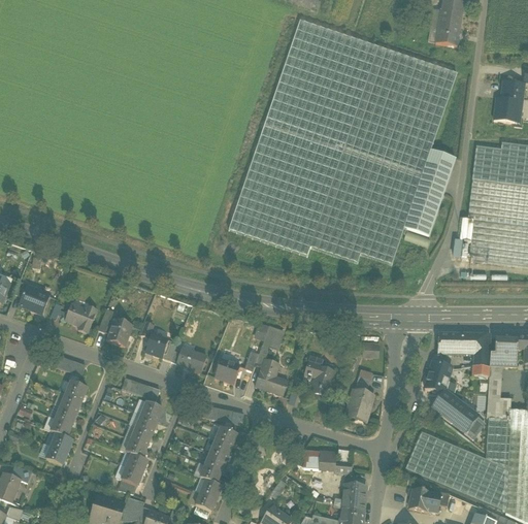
[(287,0),(317,10),(320,0),(287,0)]
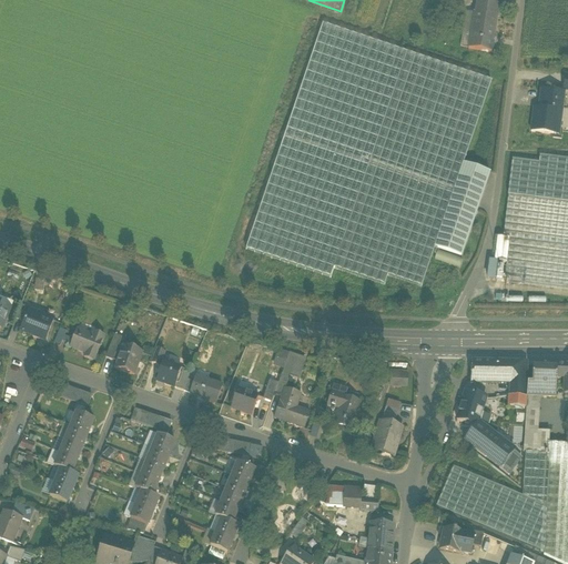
[(474,9),(474,11),(468,44),(468,46),(492,49),(494,38),(493,38),(497,0),(476,0),(475,9),(474,9)]
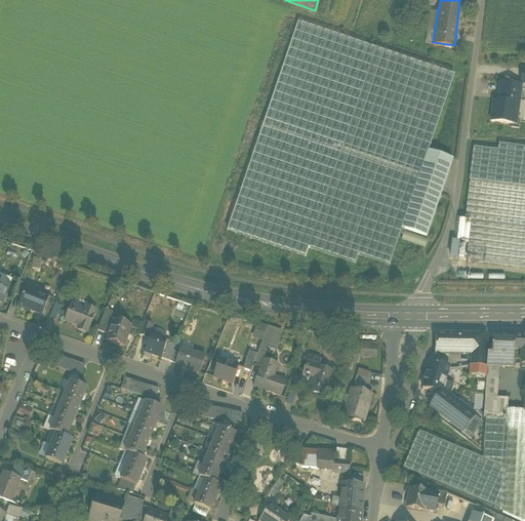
[(426,39),(433,41),(438,10),(431,9),(426,39)]
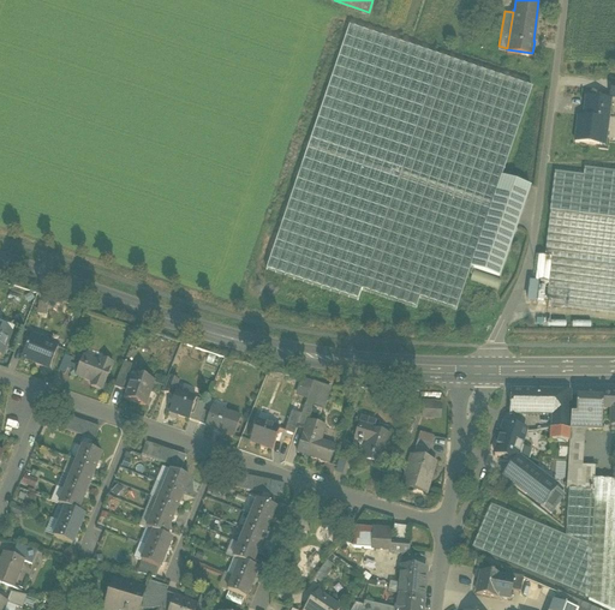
[(358,297),(362,287),(440,53),(348,23),(266,265),(358,297)]
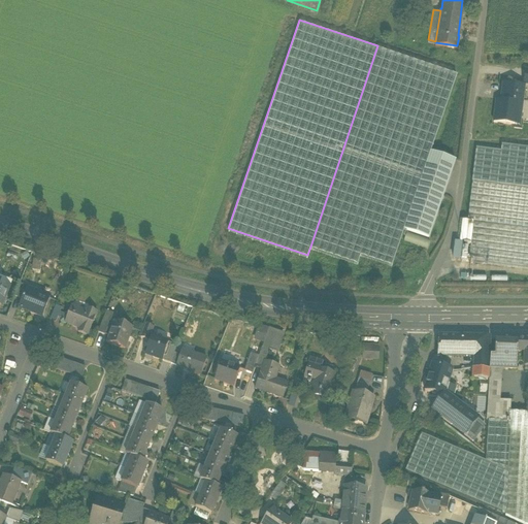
[(457,72),(377,45),(310,247),(357,262),(360,254),(391,264),(404,227),(430,149),(457,72)]
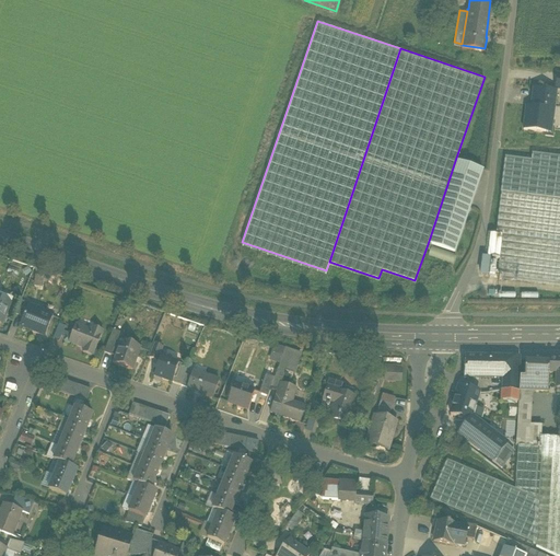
[(532,96),(534,96),(533,104),(526,103),(523,126),(546,129),(547,122),(551,122),(556,88),(534,84),(532,96)]
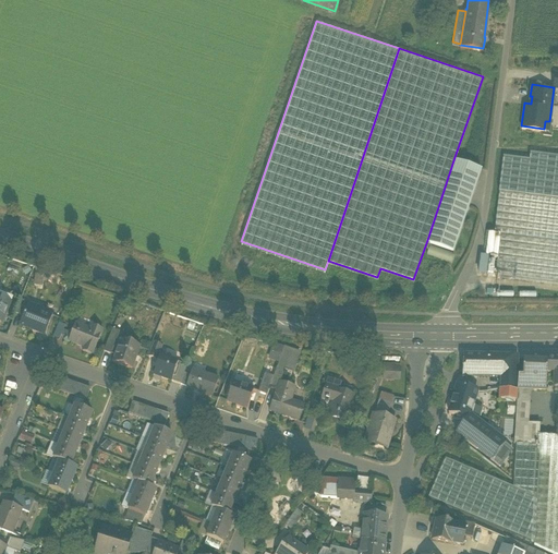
[(498,189),(499,189),(557,195),(557,152),(530,149),(529,156),(502,153),(498,189)]
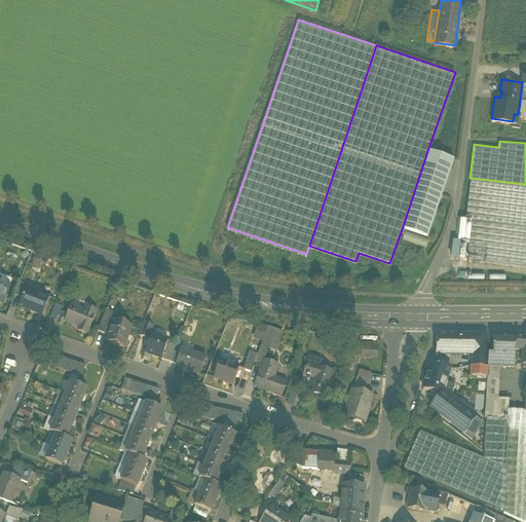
[(403,226),(426,234),(453,156),(428,148),(403,226)]
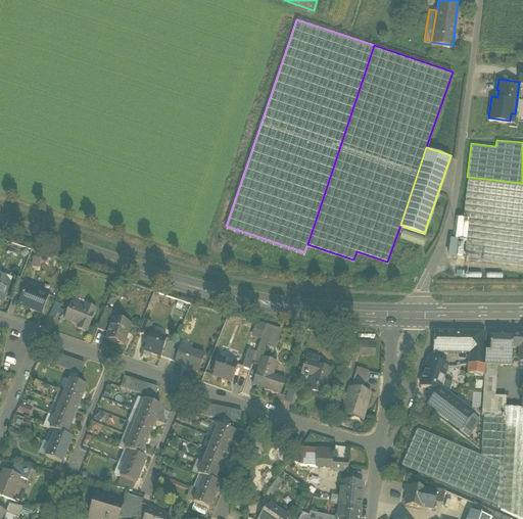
[(522,223),(522,183),(468,177),(463,216),(469,217),(522,223)]
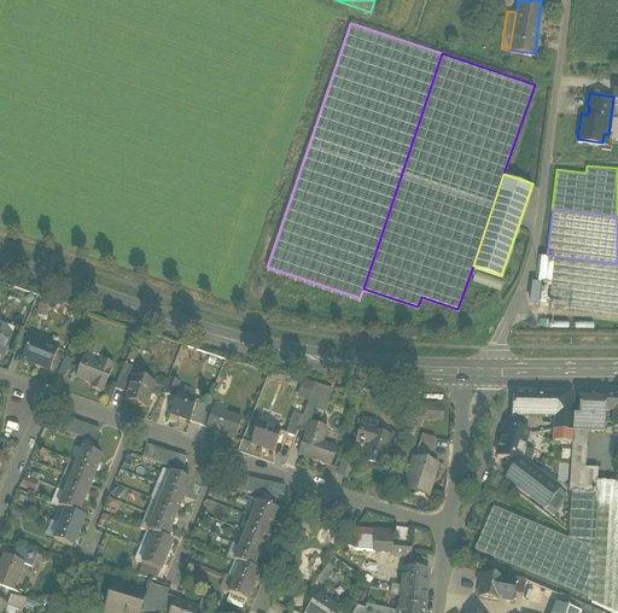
[(542,280),(542,281),(551,281),(554,256),(547,255),(541,255),(537,280),(542,280)]
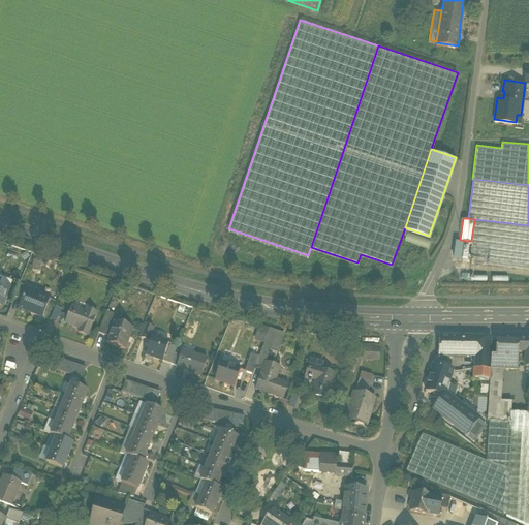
[(528,266),(528,225),(474,219),(471,241),(469,258),(471,258),(471,260),(473,260),(473,259),(528,266)]
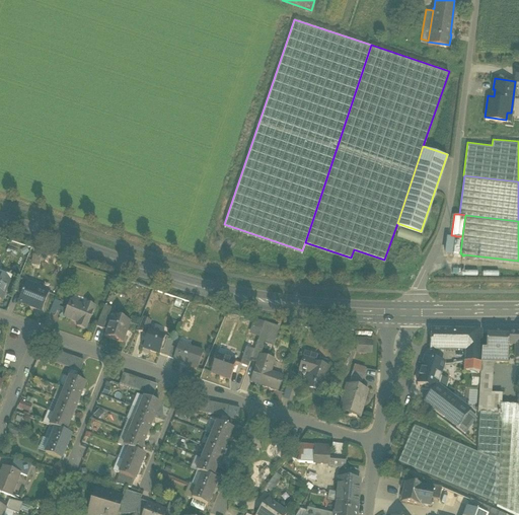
[(400,226),(398,234),(422,241),(424,233),(400,226)]
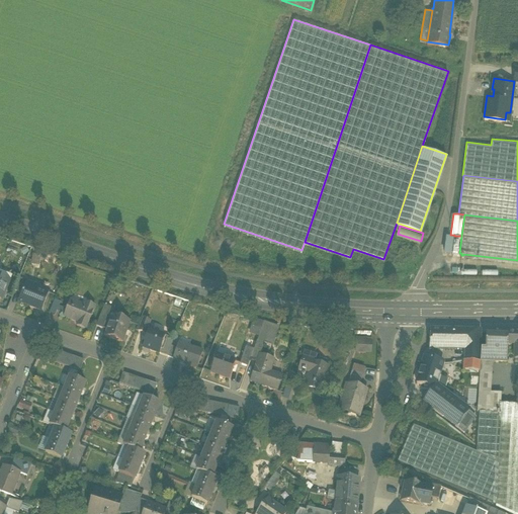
[(444,251),(452,252),(454,236),(454,235),(450,235),(446,234),(444,251)]
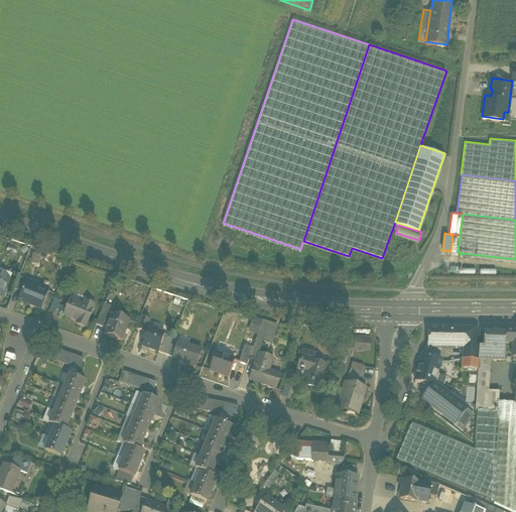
[(458,252),(460,235),(453,235),(450,251),(458,252)]
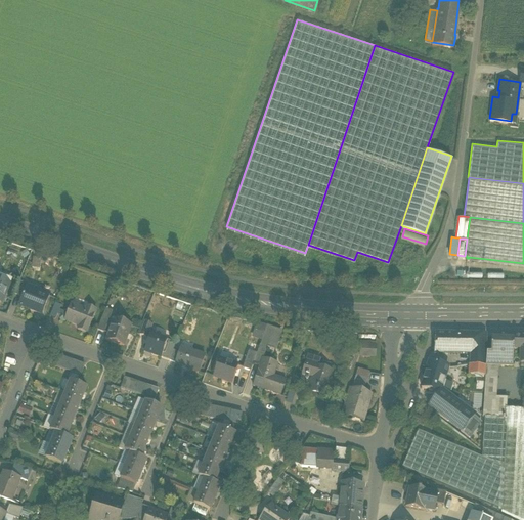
[(0,299),(2,300),(9,280),(0,276),(0,299)]
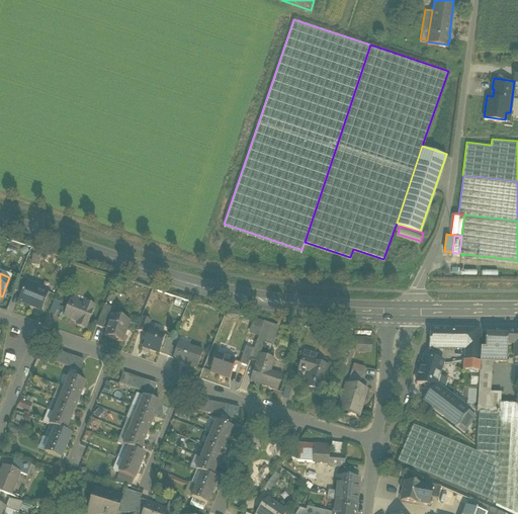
[(13,288),(21,291),(25,281),(17,278),(13,288)]
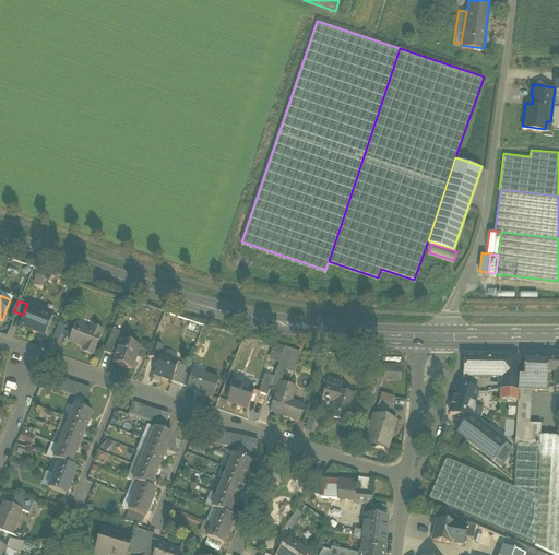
[(34,328),(44,332),(52,310),(44,306),(43,309),(27,304),(23,315),(21,321),(34,327),(34,328)]
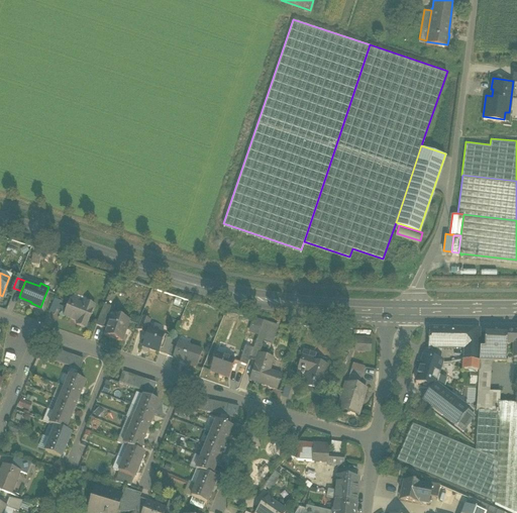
[(76,321),(85,325),(95,302),(86,298),(84,302),(70,296),(63,312),(74,316),(75,317),(78,318),(76,321)]
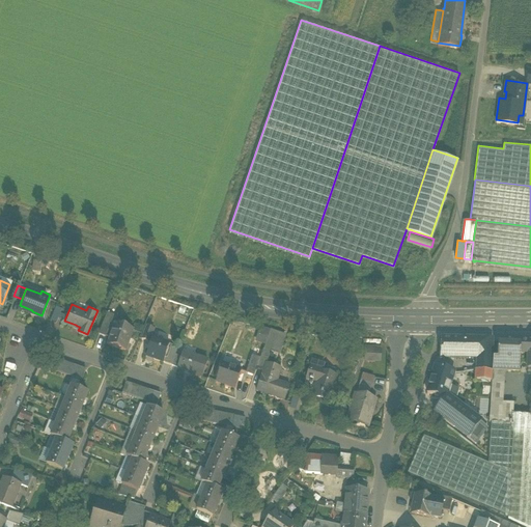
[(51,315),(57,319),(61,308),(55,305),(51,315)]
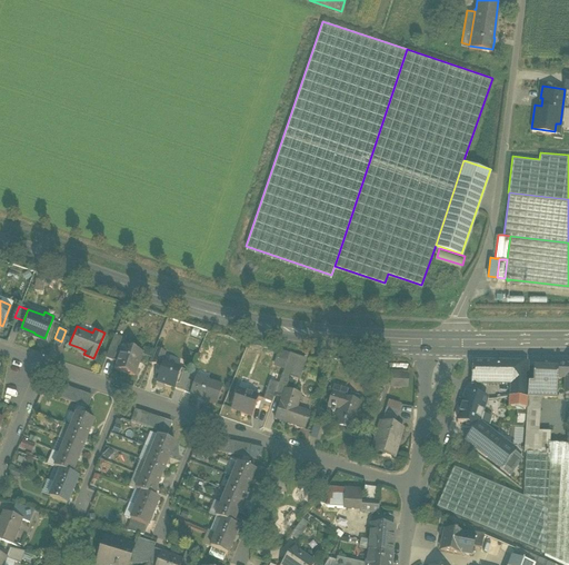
[(106,355),(112,357),(122,335),(115,331),(106,355)]
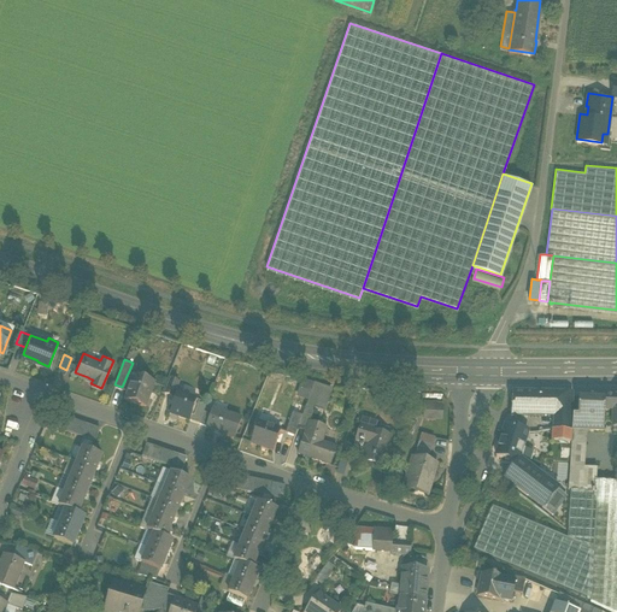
[(125,396),(146,404),(154,378),(134,371),(125,396)]
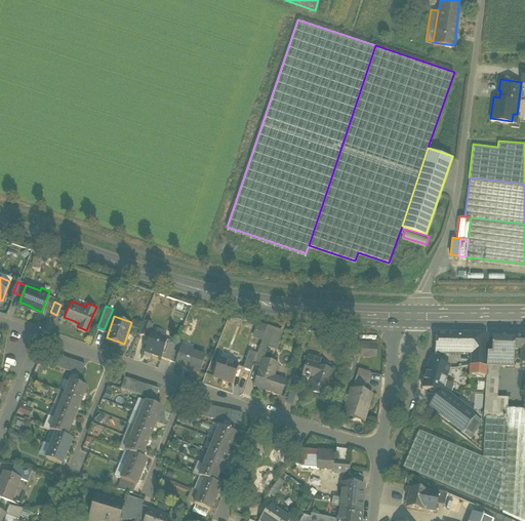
[(140,332),(147,335),(152,322),(146,319),(140,332)]
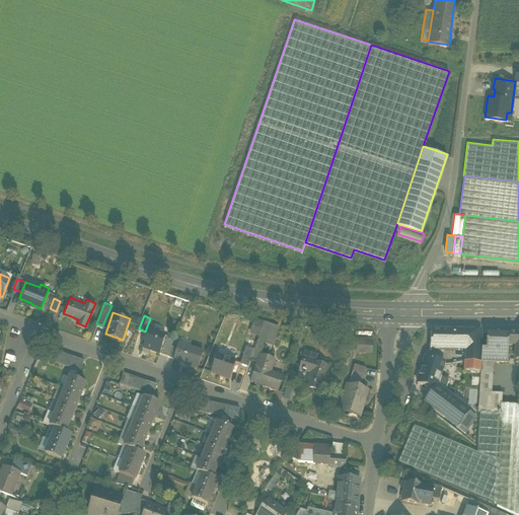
[(430,346),(439,346),(440,335),(455,335),(455,327),(431,325),(430,346)]
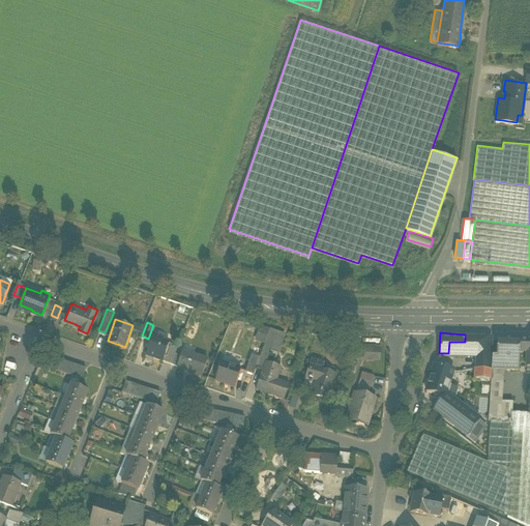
[(263,345),(270,348),(274,335),(267,333),(263,345)]
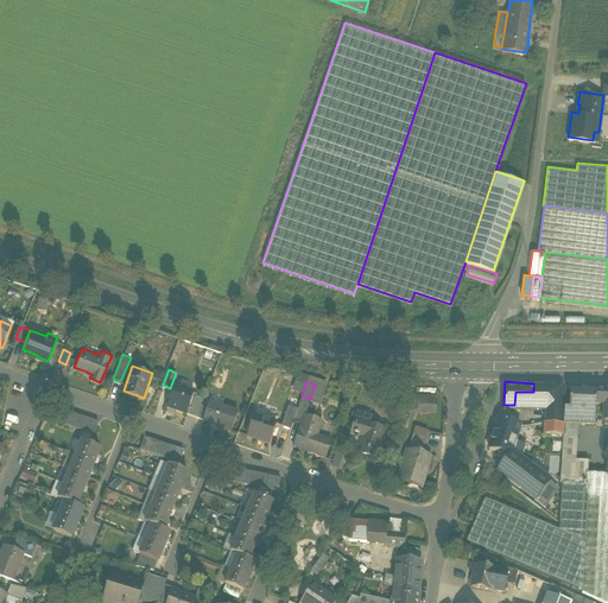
[(176,407),(187,411),(194,393),(194,391),(175,383),(168,402),(176,406),(176,407)]
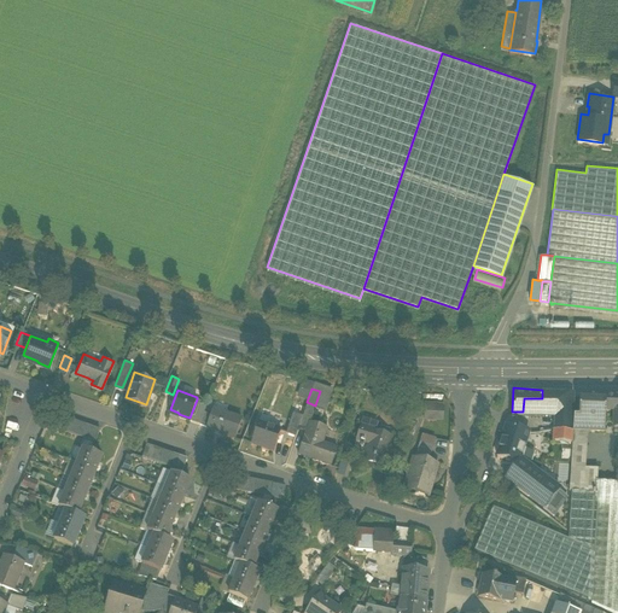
[(573,390),(542,390),(542,398),(524,398),(523,412),(544,413),(544,424),(544,427),(554,426),(572,427),(573,410),(572,409),(573,390)]
